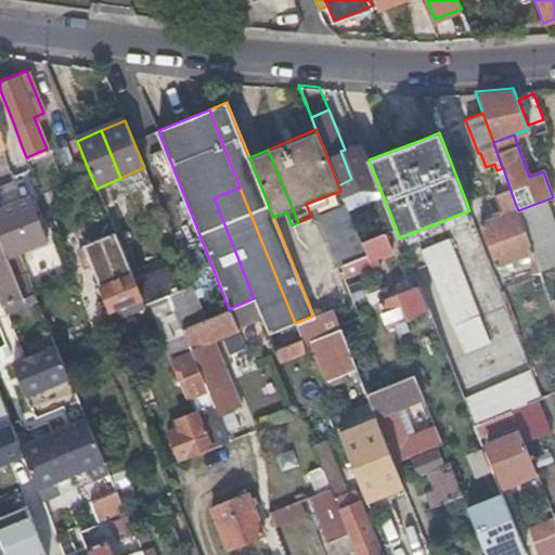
[(377,195),(370,176),(355,182),(362,201),(377,195)]
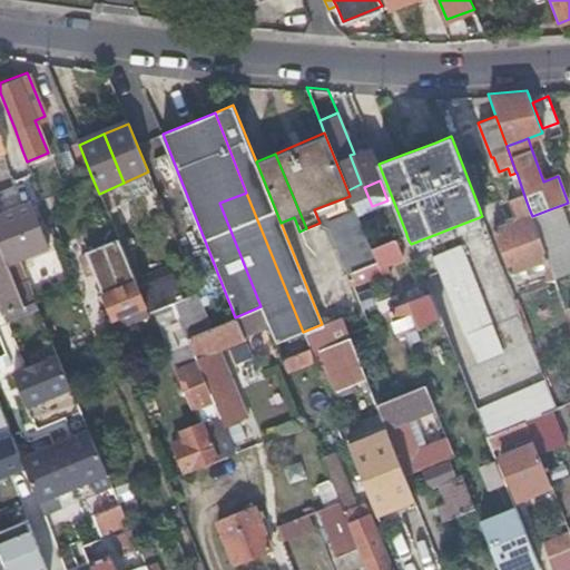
[(261,306),(268,324),(276,343),(303,332),(246,193),(219,203),(261,306)]
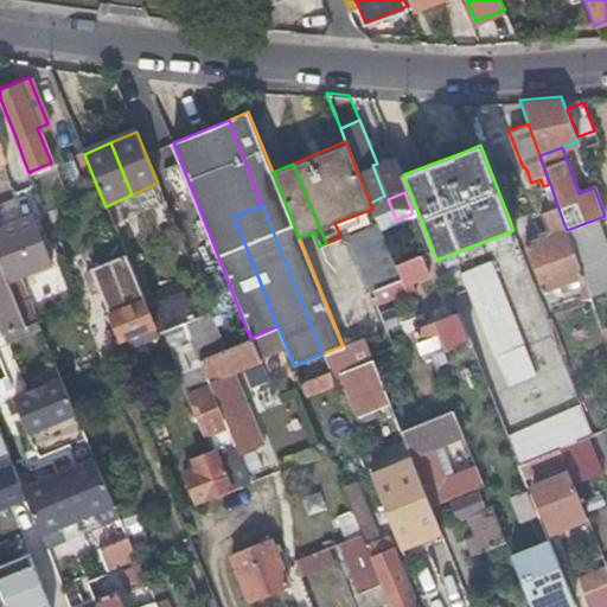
[(563,222),(557,205),(540,212),(547,235),(524,243),(542,291),(577,276),(580,285),(586,282),(567,230),(563,222)]
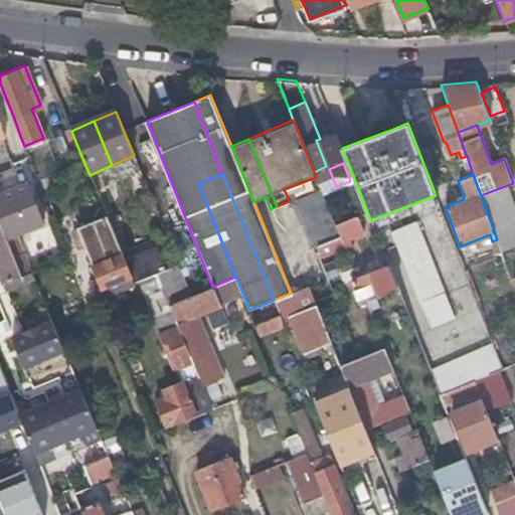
[(0,221),(6,236),(43,221),(26,180),(2,189),(0,184),(0,221)]
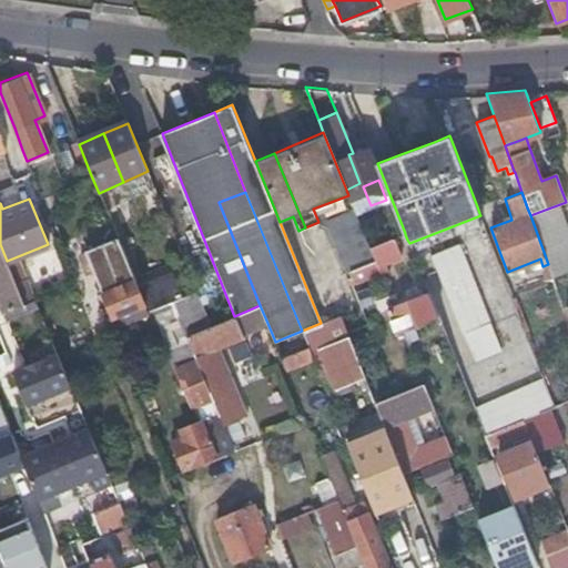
[(567,270),(567,233),(557,205),(545,210),(530,215),(548,264),(553,276),(567,270)]
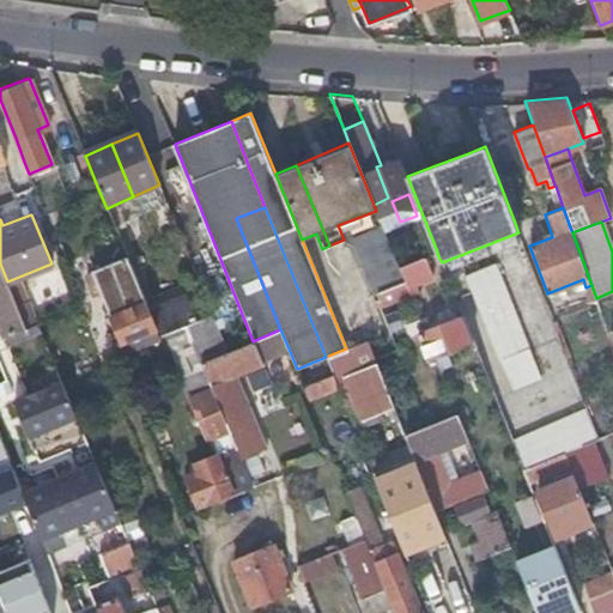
[(399,267),(382,225),(352,237),(374,292),(378,290),(404,280),(399,267)]
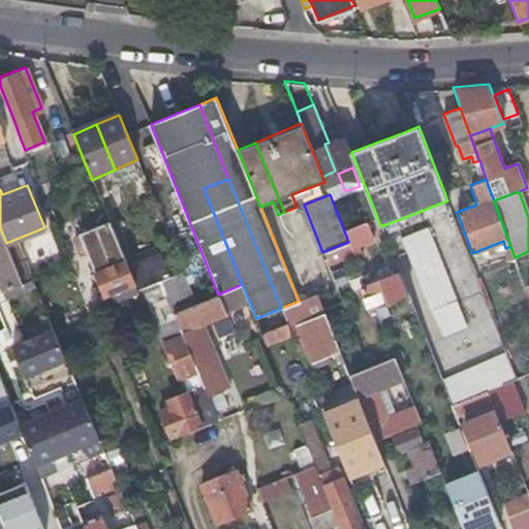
[(367,222),(344,230),(348,242),(327,250),(331,261),(361,250),(359,244),(373,238),(367,222)]
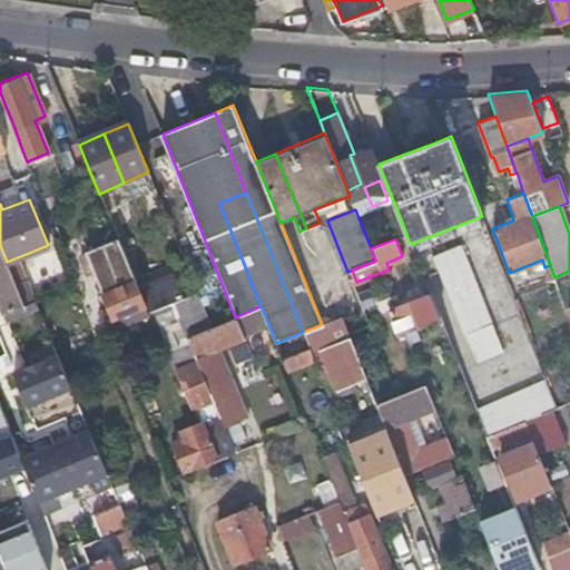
[(114,317),(144,305),(134,279),(119,243),(94,253),(88,255),(89,258),(82,261),(88,275),(96,273),(96,274),(104,293),(114,317)]
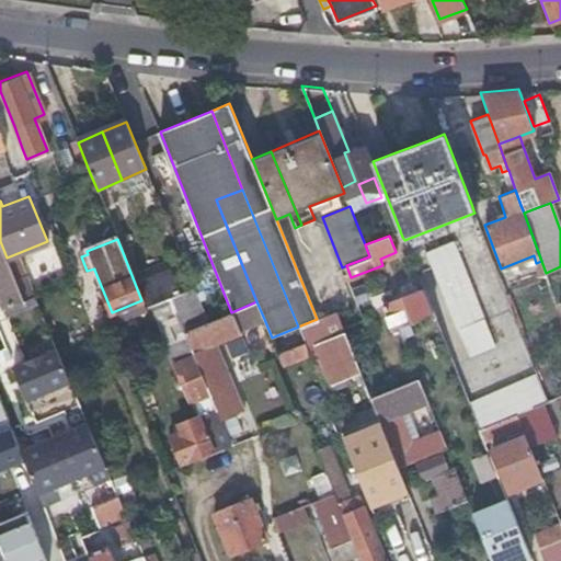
[(456,239),(427,250),(469,355),(497,343),(456,239)]
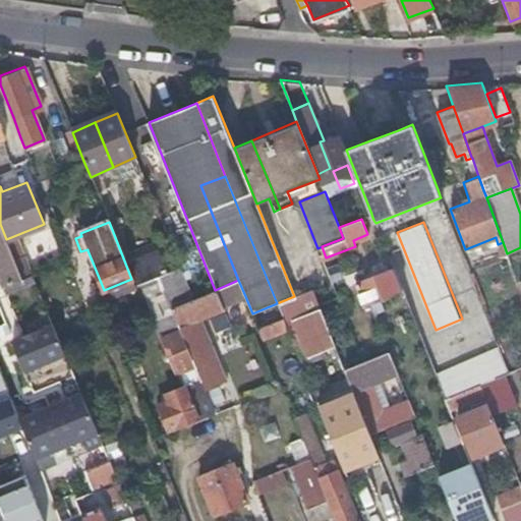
[(19,278),(20,277),(13,257),(6,239),(0,224),(0,278),(2,285),(19,278)]
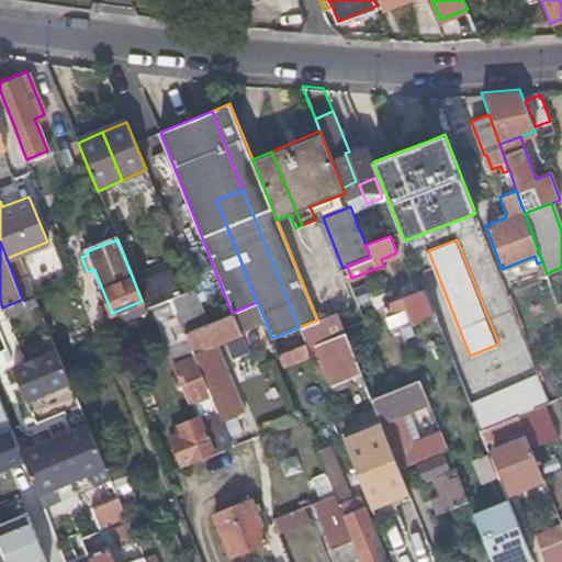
[(542,261),(537,263),(541,274),(547,273),(542,261)]
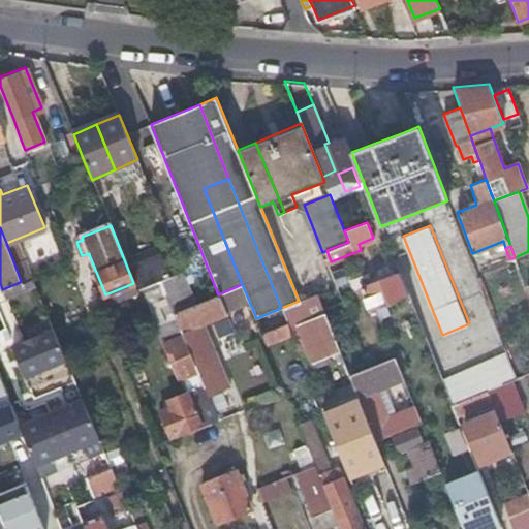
[(31,277),(24,257),(13,261),(21,281),(31,277)]
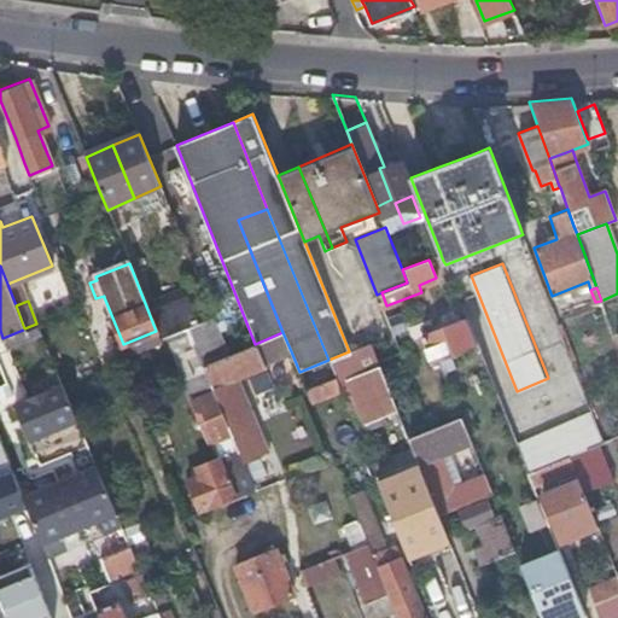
[(186,326),(203,366),(229,354),(214,315),(186,326)]
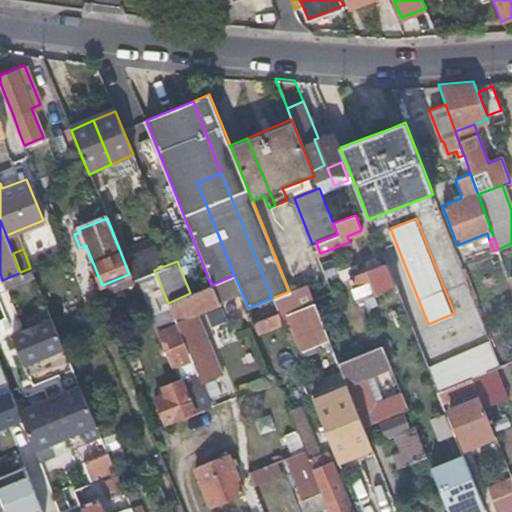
[(395,285),(386,264),(349,278),(358,300),(363,298),(395,285)]
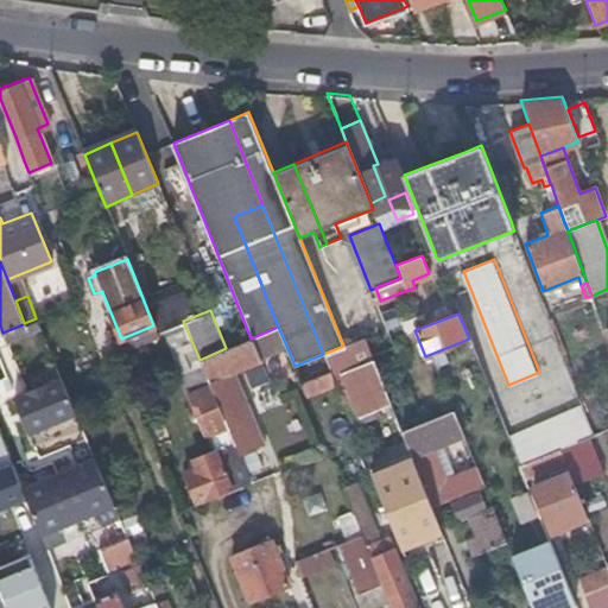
[(39,325),(36,318),(24,323),(23,324),(2,333),(5,339),(39,325)]
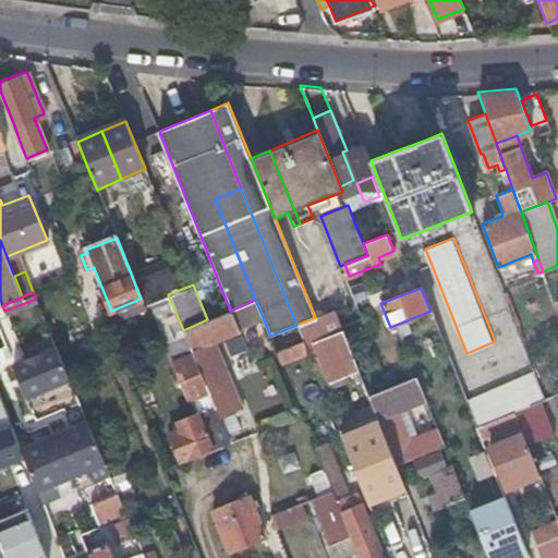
[(147,303),(168,353),(189,344),(183,330),(168,294),(147,303)]
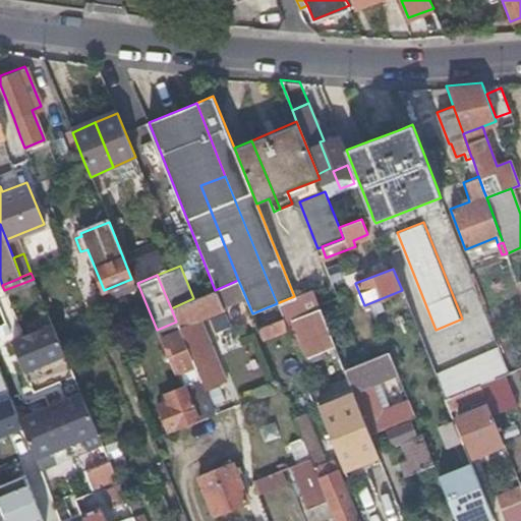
[(176,322),(178,327),(179,329),(204,389),(225,381),(199,317),(223,307),(223,305),(245,296),(238,280),(215,290),(193,298),(171,308),(176,322)]
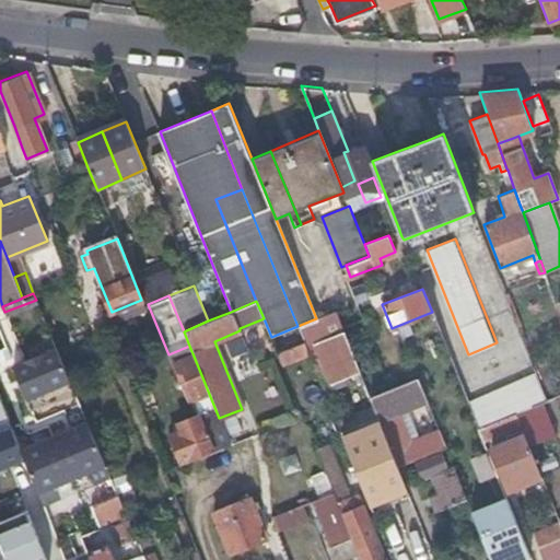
[(316,318),(298,326),(304,345),(305,347),(314,342),(329,383),(342,377),(353,373),(359,371),(335,311),(316,318)]
